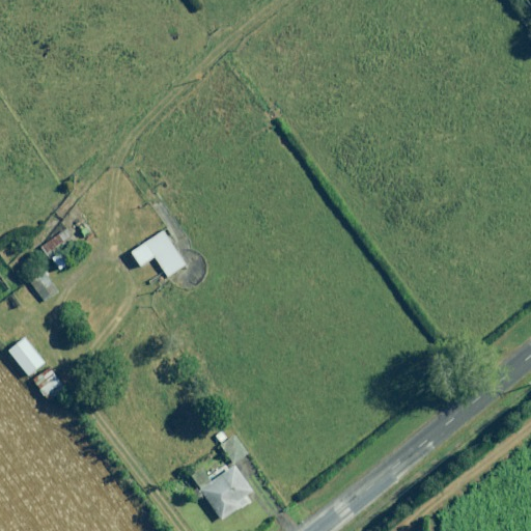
[(84,250),(61,227),(39,249),(61,272),(84,250)]
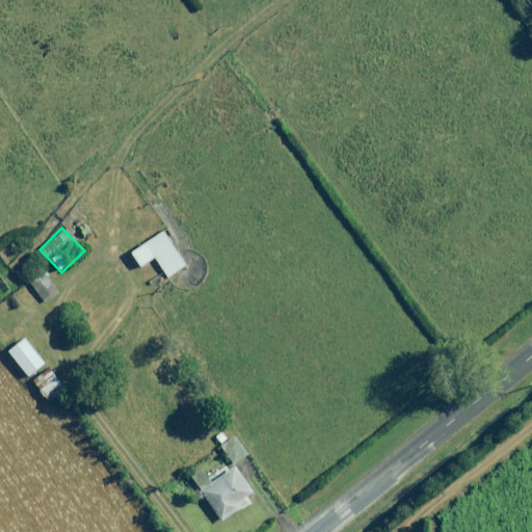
[(185,266),(162,233),(132,253),(141,266),(154,258),(167,278),(185,266)]
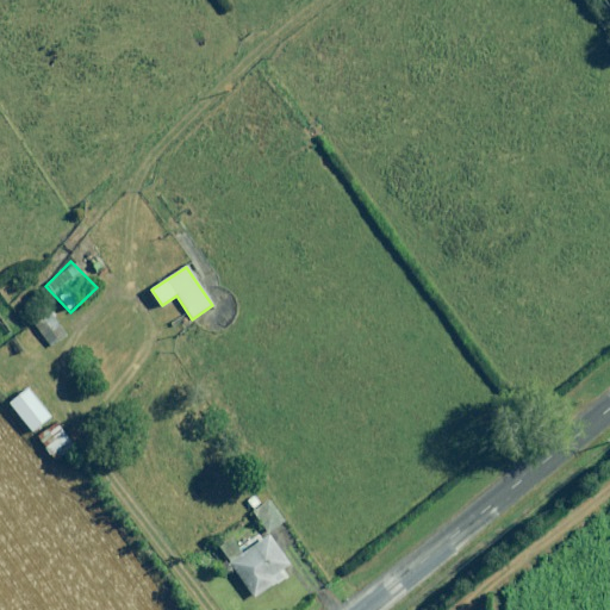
[(66,336),(50,315),(35,327),(50,348),(66,336)]
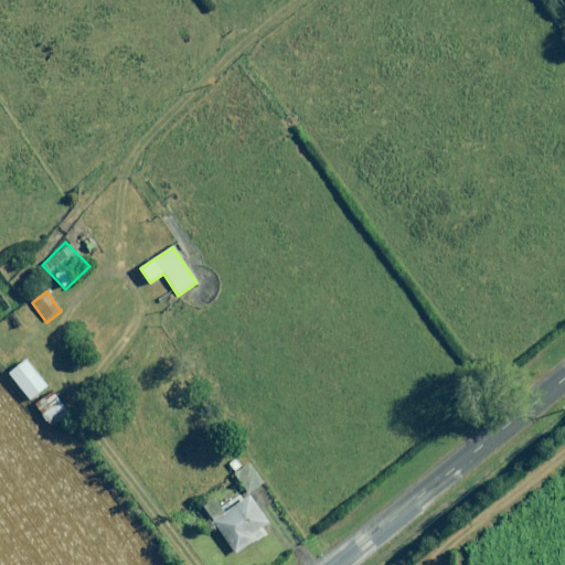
[(48,387),(28,361),(10,374),(30,401),(48,387)]
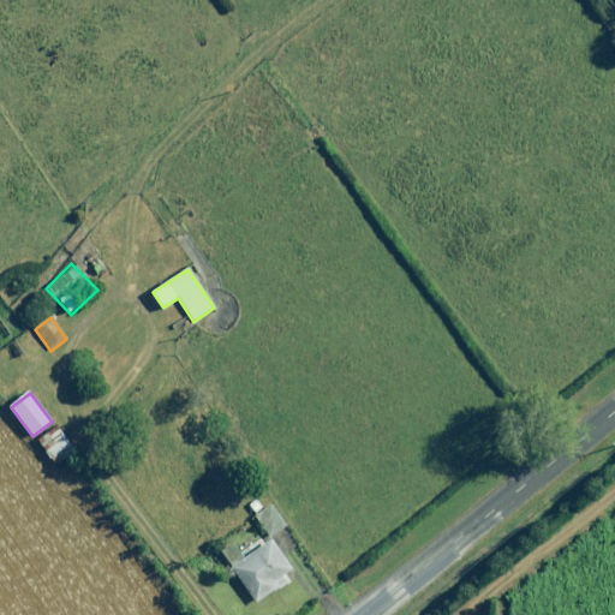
[(76,452),(59,430),(40,445),(55,466),(76,452)]
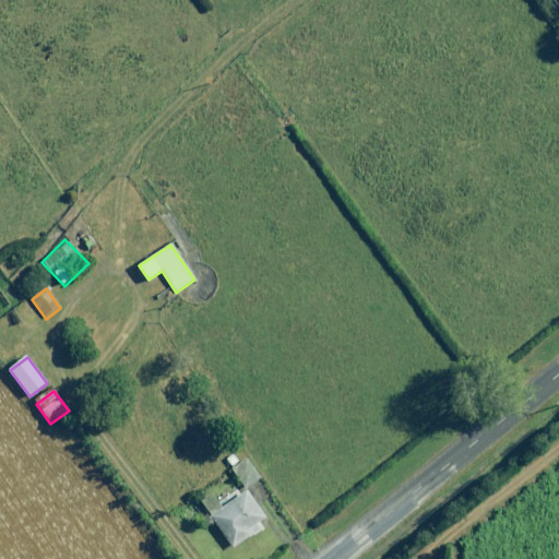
[(233,453),(225,460),(233,470),(232,471),(245,489),(258,479),(245,461),(240,463),(233,453)]
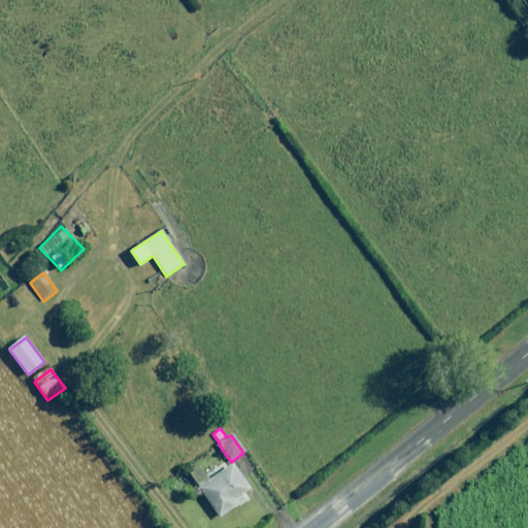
[(250,490),(233,464),(208,481),(199,466),(188,472),(197,486),(189,490),(194,498),(202,493),(219,518),(248,499),(243,494),(250,490)]
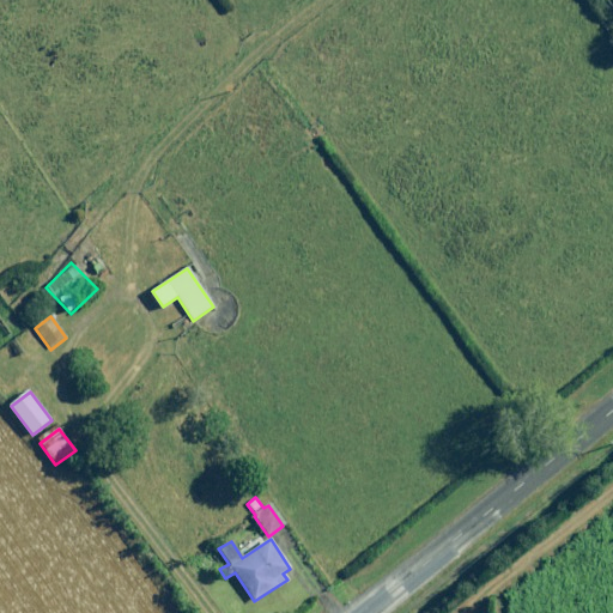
All buildings are outlined.
